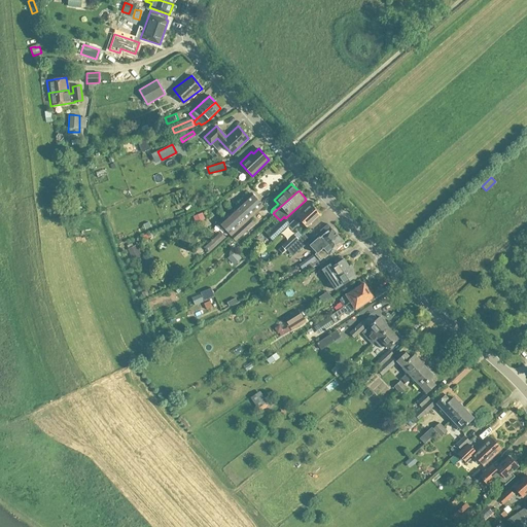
[(232,235),(264,206),(252,194),(220,222),(232,235)]
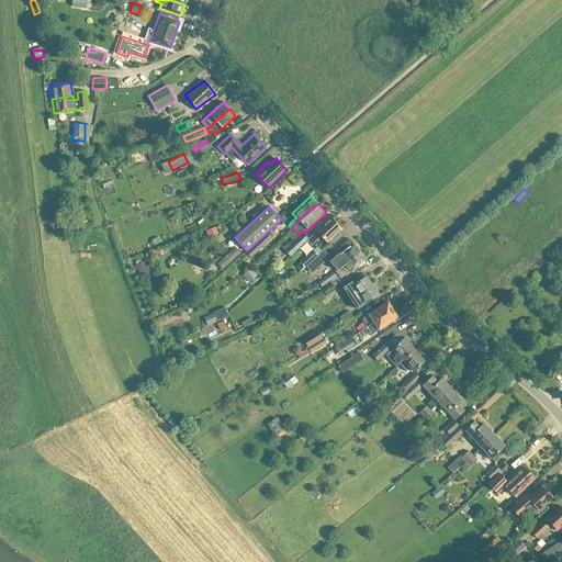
[(284,221),(292,216),(289,212),(281,216),(284,221)]
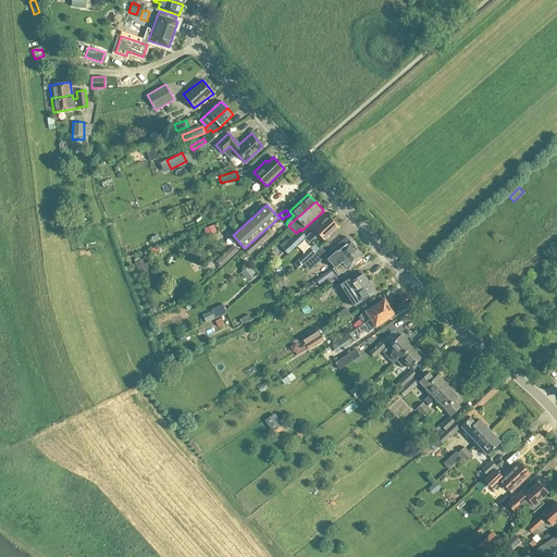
[(324,238),(338,226),(329,215),(305,238),(309,243),(319,233),(324,238)]
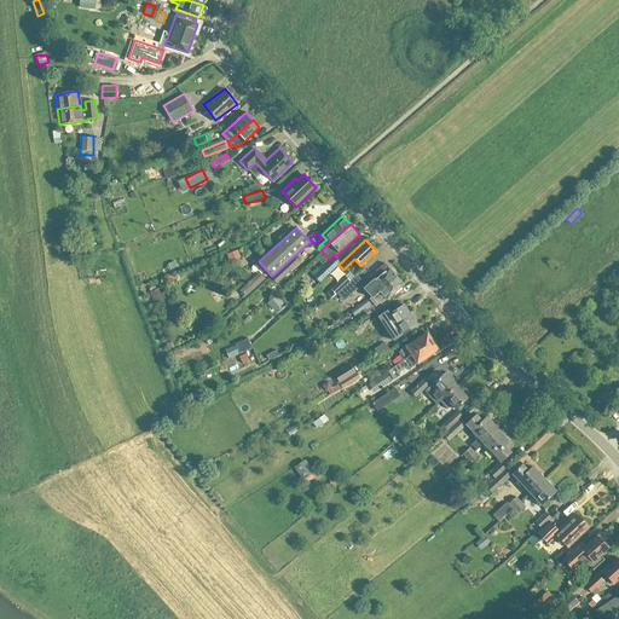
[(237,249),(226,254),(229,261),(239,258),(237,249)]
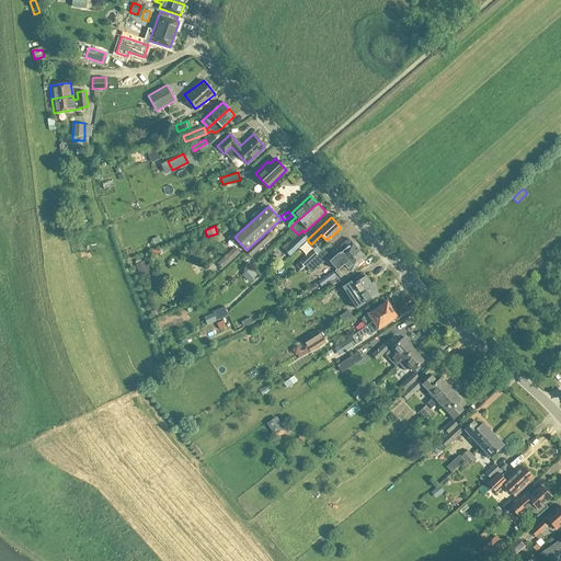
[(283,249),(288,254),(290,253),(308,237),(304,232),(302,230),(298,235),(283,249)]
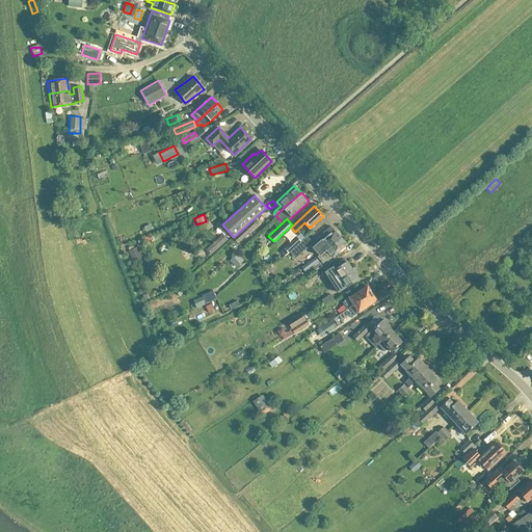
[(238,242),(258,223),(255,219),(234,238),(238,242)]
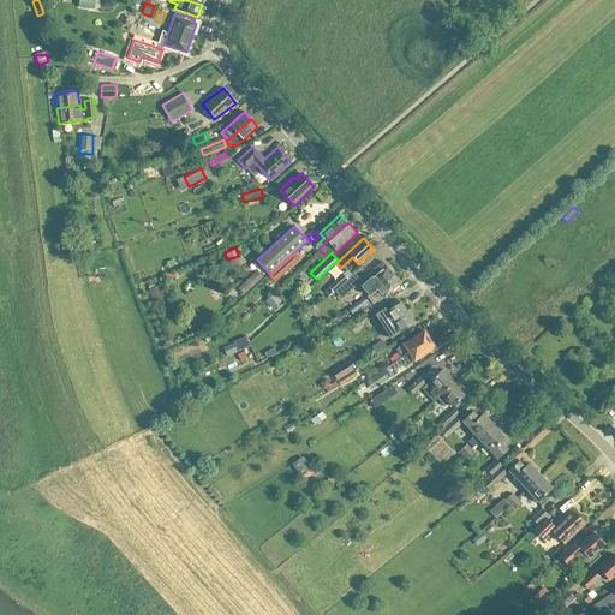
[(369,296),(394,274),(382,261),(374,269),(375,269),(359,284),(362,286),(360,286),(369,296)]
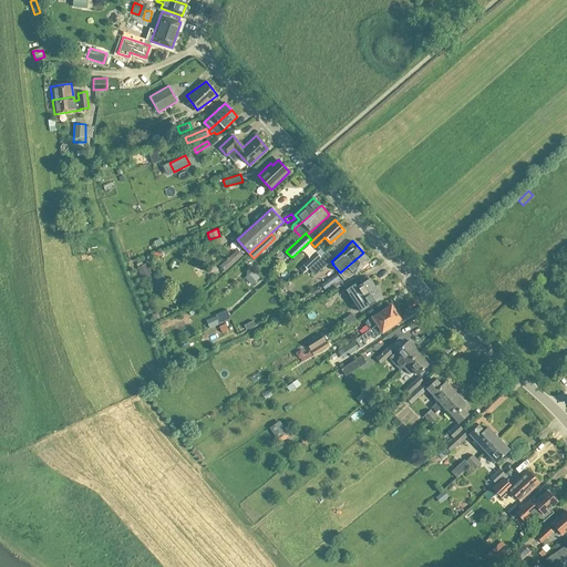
[(243,255),(237,248),(219,266),(225,271),(243,255)]
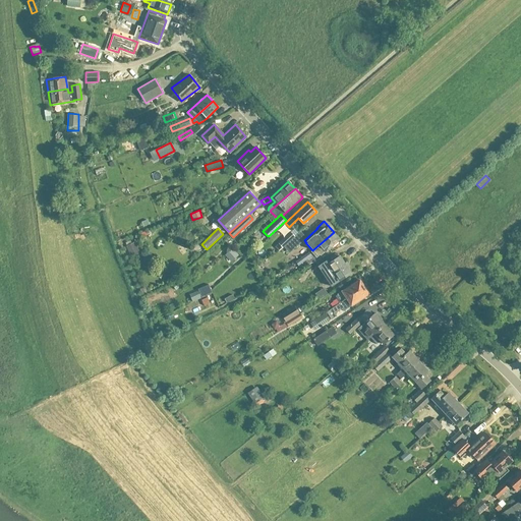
[(279,251),(288,243),(298,233),(300,231),(297,228),(291,233),(291,232),(275,247),(279,251)]
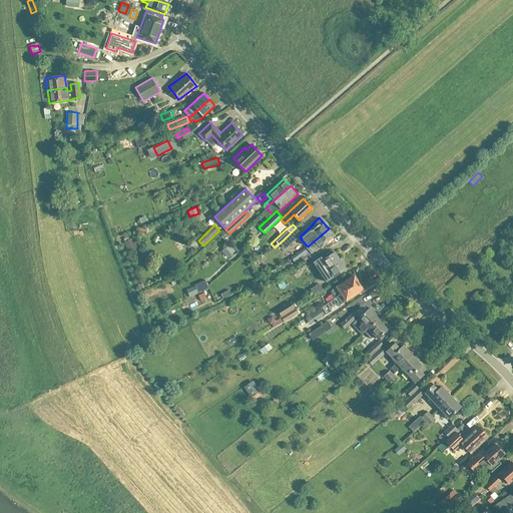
[(321,247),(335,235),(329,228),(308,246),(307,247),(311,253),(315,249),(316,250),(320,246),(321,247)]
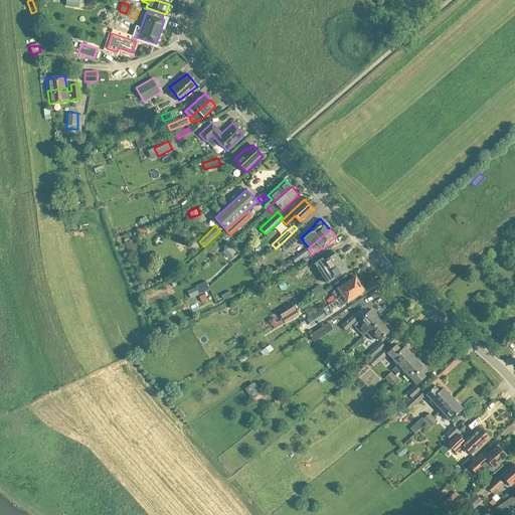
[(300,236),(295,230),(285,240),(290,245),(300,236)]
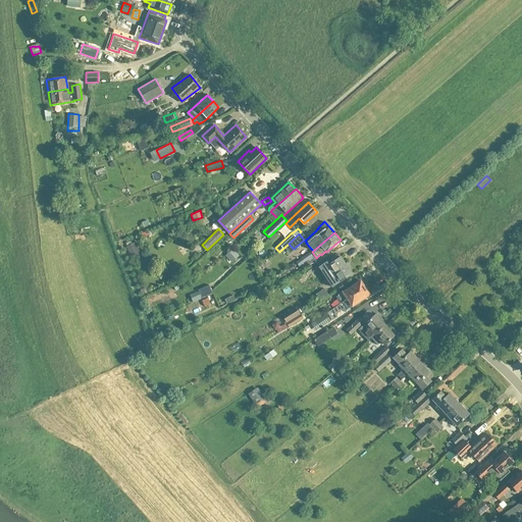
[(136,243),(125,247),(131,257),(141,253),(136,243)]
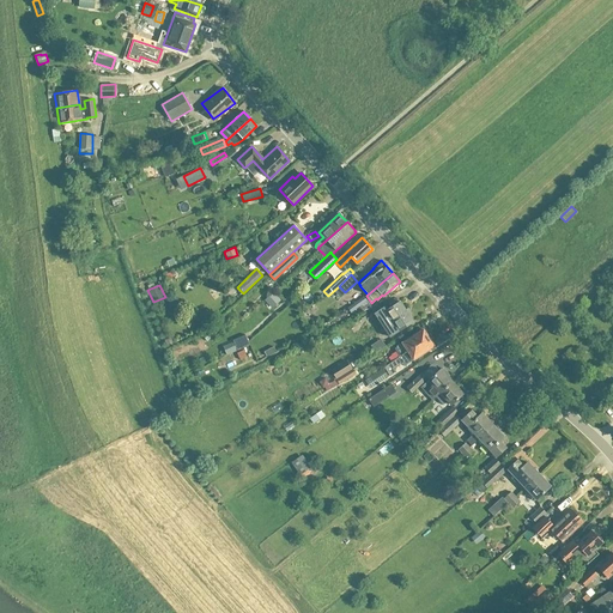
[(298,285),(295,292),(303,296),(305,289),(298,285)]
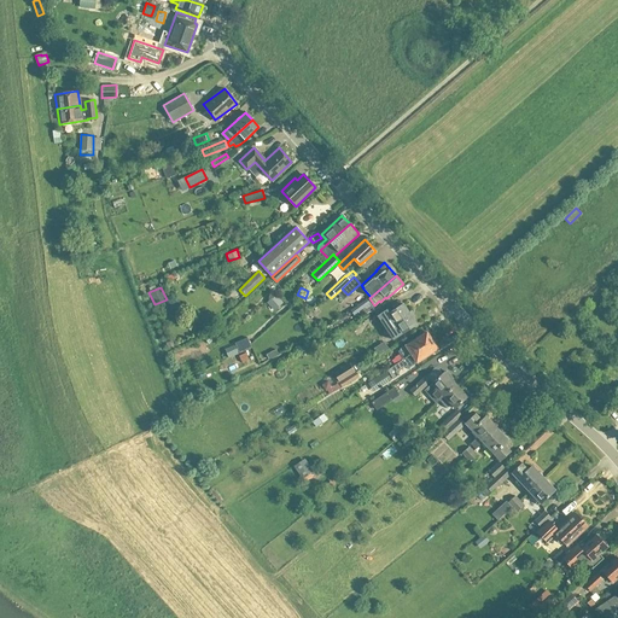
[(283,303),(274,295),(267,302),(274,310),(283,303)]
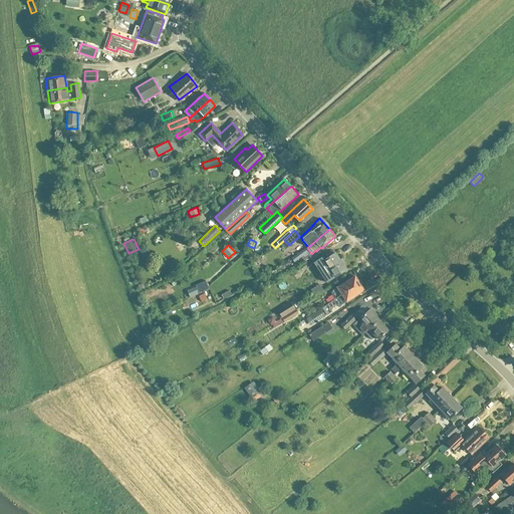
[(307,252),(305,248),(298,253),(300,257),(307,252)]
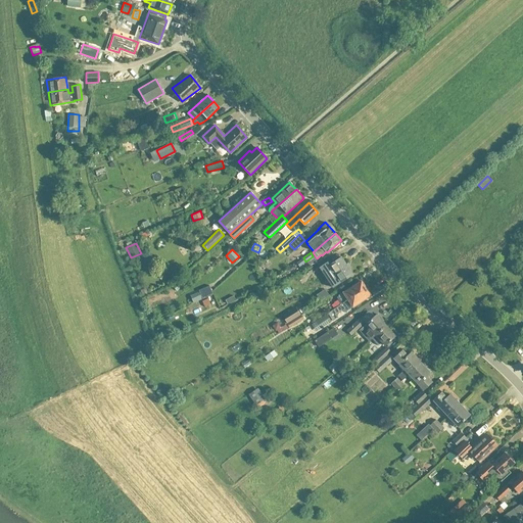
[(325,277),(345,265),(341,257),(329,265),(327,262),(319,267),(325,277)]
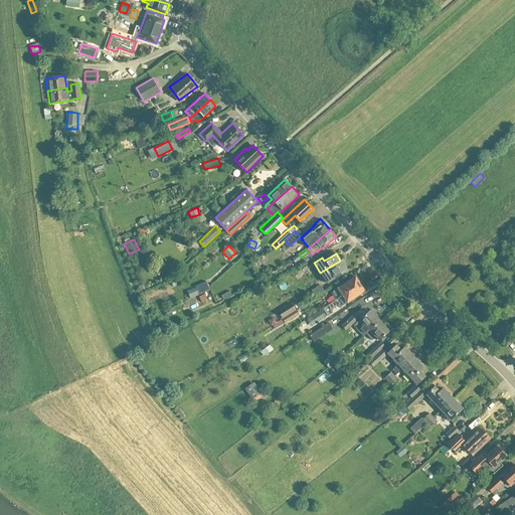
[(334,279),(347,270),(340,261),(320,273),(321,274),(322,274),(325,279),(328,283),(334,279)]
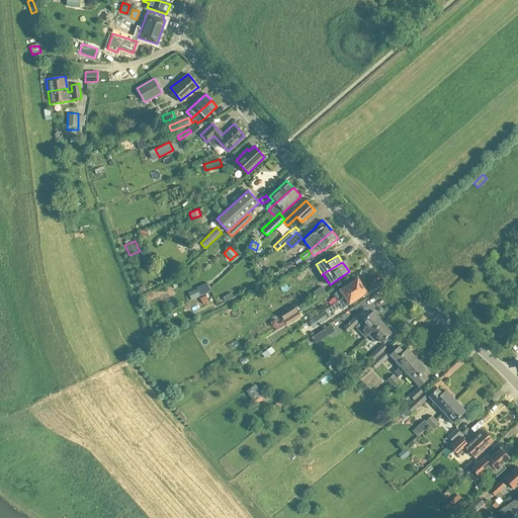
[(194,263),(185,271),(188,274),(192,270),(193,270),(197,266),(194,263)]
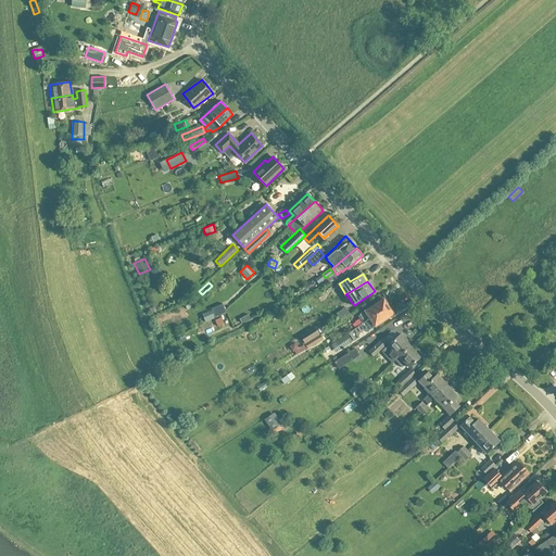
[(388,306),(382,299),(357,315),(358,317),(355,320),(356,323),(353,326),(355,328),(388,306)]
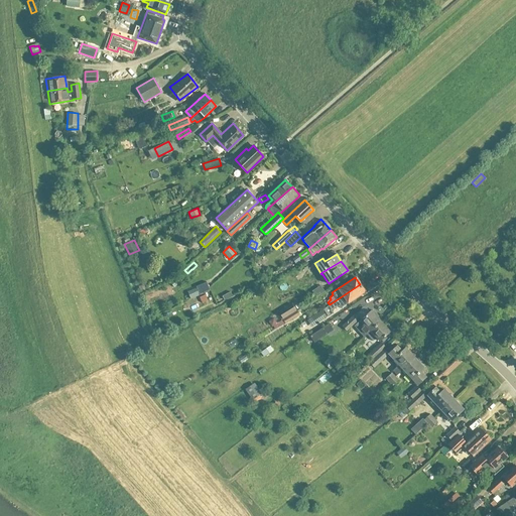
[(207,282),(196,286),(200,295),(211,290),(207,282)]
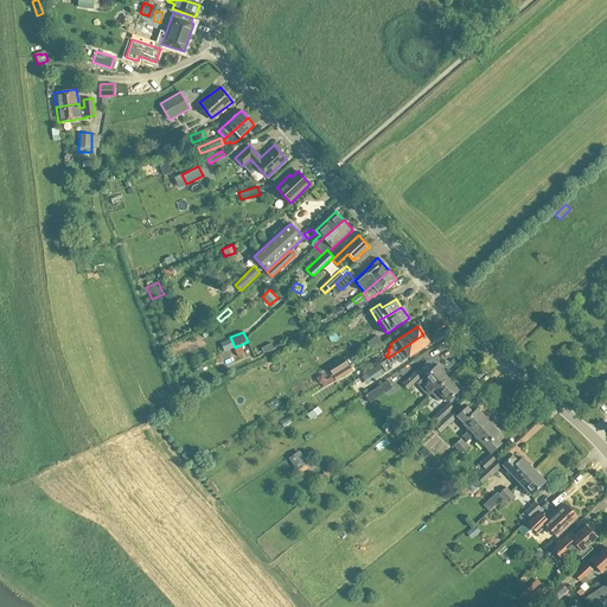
[(400,362),(429,343),(423,334),(388,358),(381,363),(385,372),(393,368),(390,365),(398,359),(400,362)]
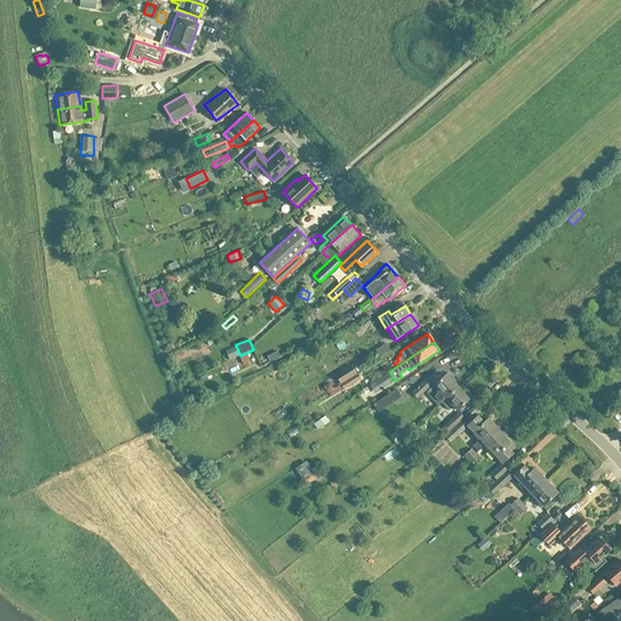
[(351,365),(335,375),(341,385),(357,375),(351,365)]
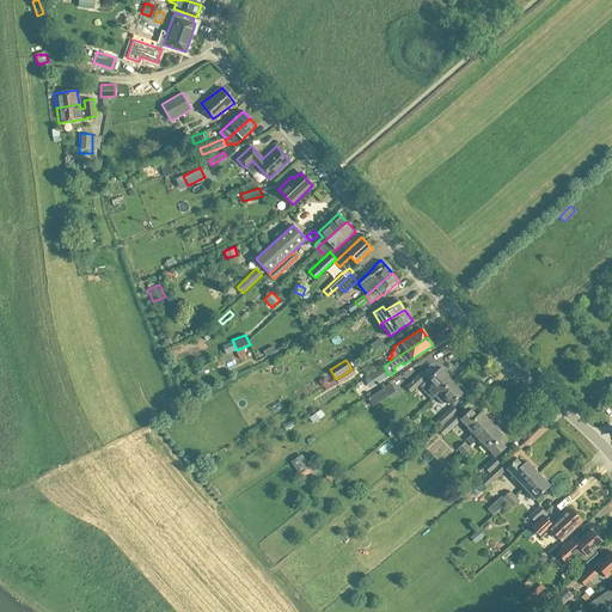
[(451,381),(439,368),(427,380),(432,385),(423,392),(432,399),(434,397),(451,381)]
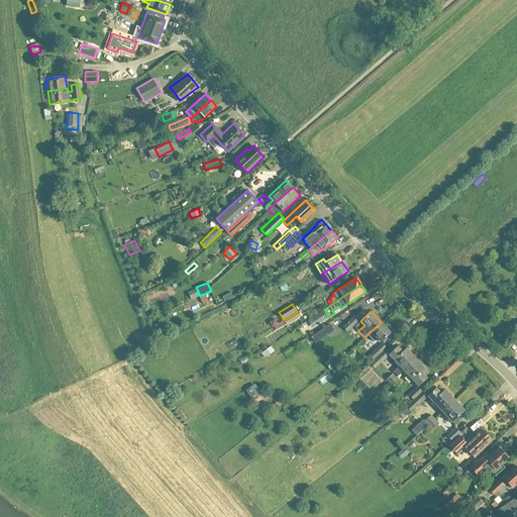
[(286,324),(300,315),(298,312),(284,320),(274,326),(276,329),(286,323),(286,324)]
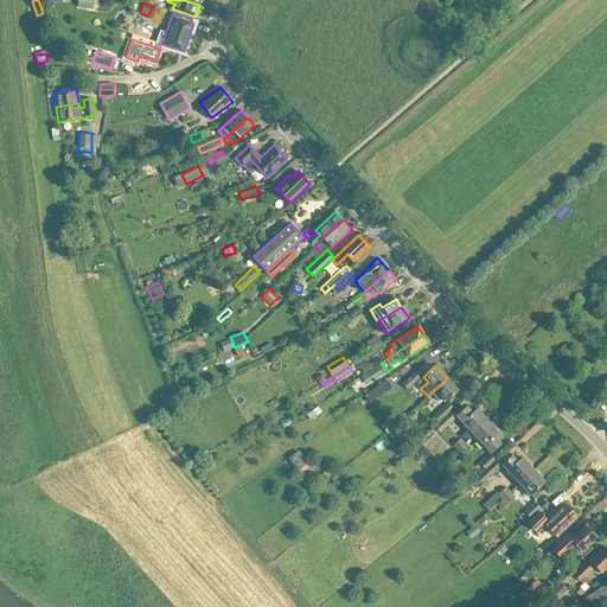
[(407,389),(422,375),(417,370),(402,383),(407,389)]
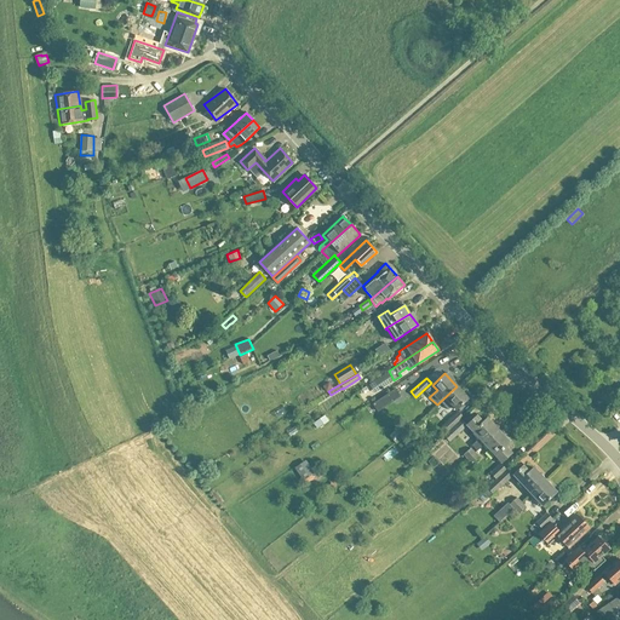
[(368,386),(361,390),(366,399),(373,395),(368,386)]
